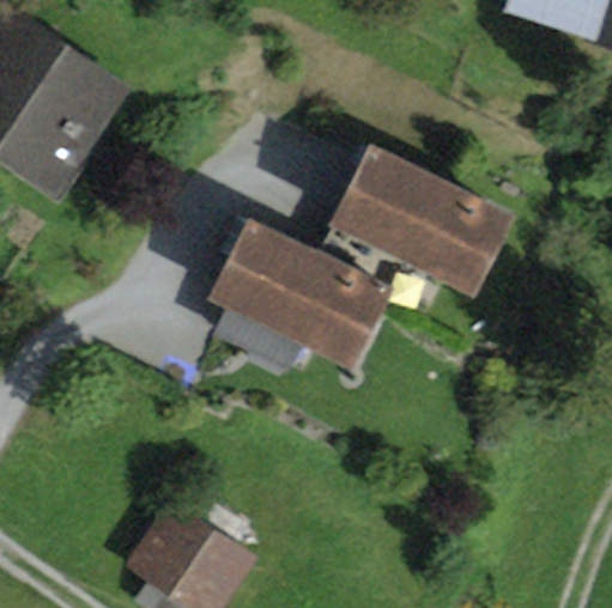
[(508,0),(507,5),(583,28),(591,0),(508,0)]
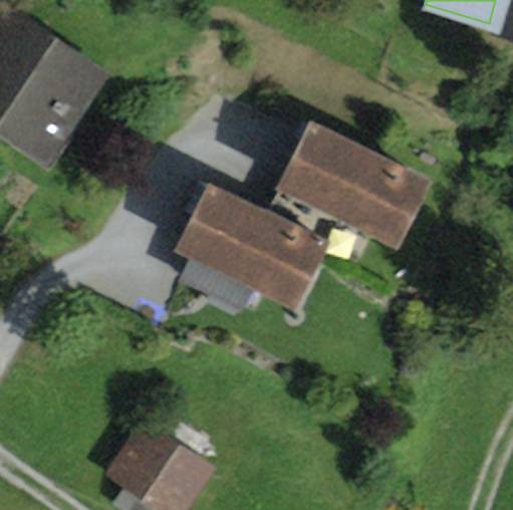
[(500,0),(490,35),(512,41),(512,0),(500,0)]
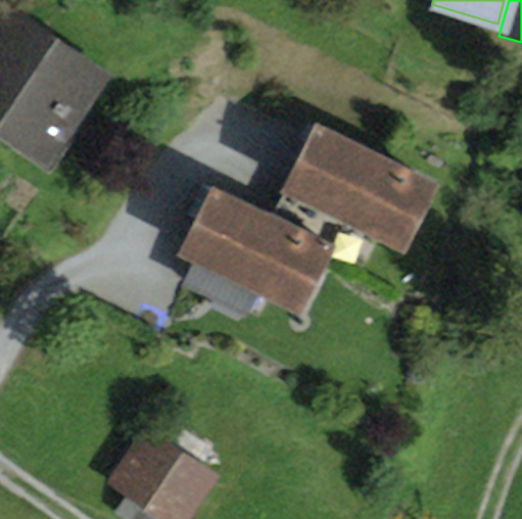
[(108,74),(0,4),(0,135),(48,166),(108,74)]
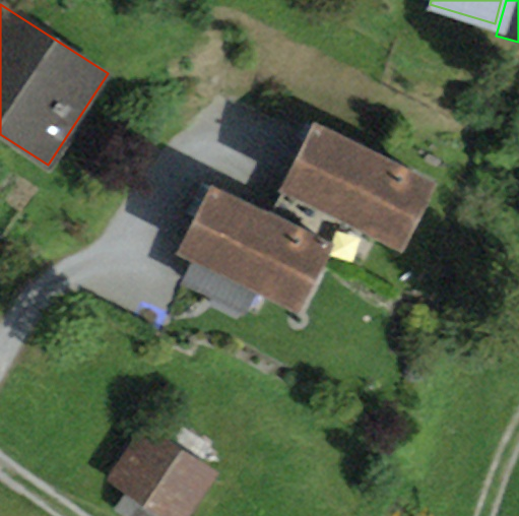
[(438,181),(312,122),(277,194),(403,253),(438,181)]
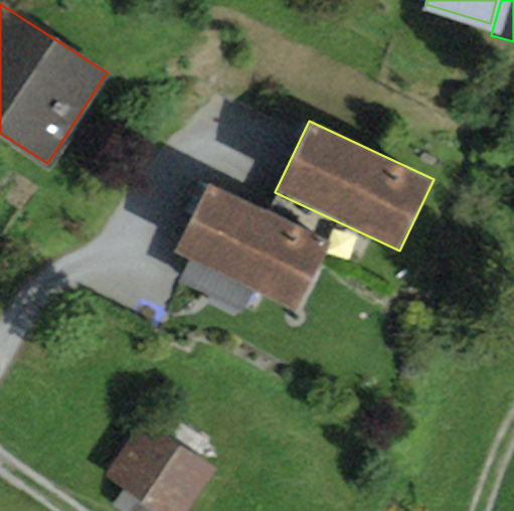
[(330,238),(208,182),(175,252),(297,309),(330,238)]
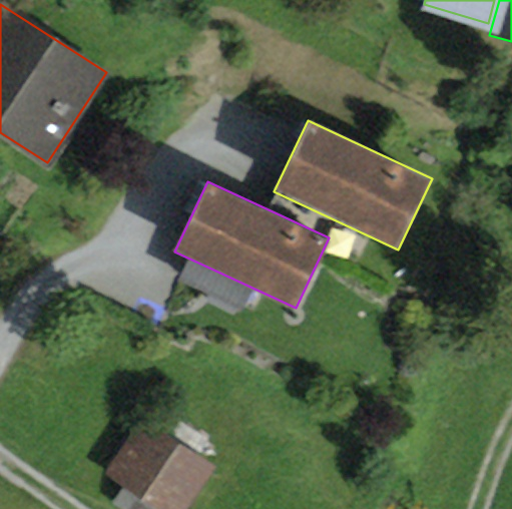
[(185,508),(215,465),(140,416),(103,471),(159,508),(185,508)]
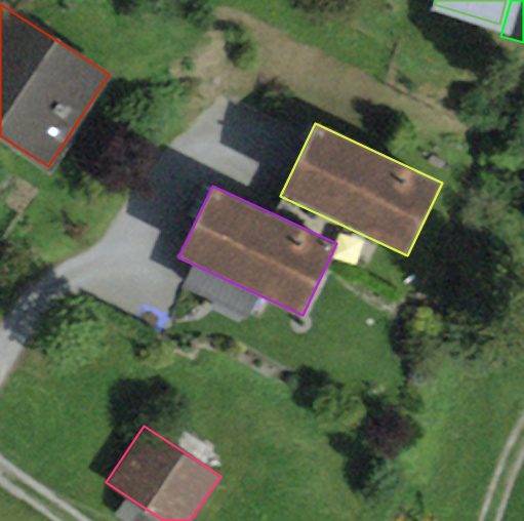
All buildings are outlined.
